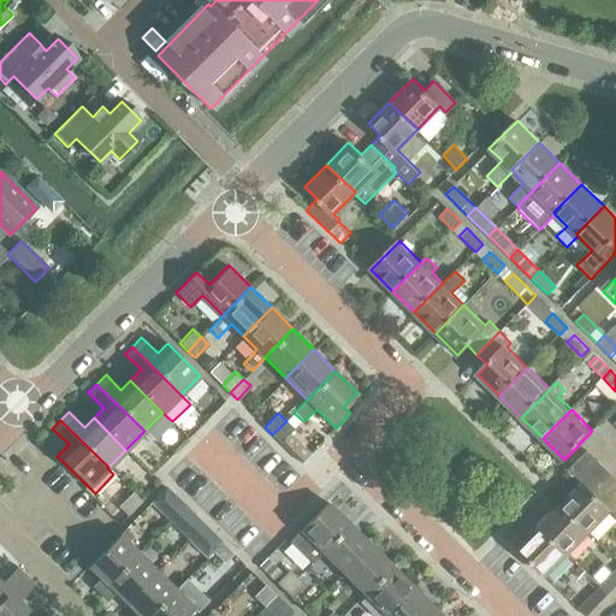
[(286,421),(272,434),(280,443),(290,433),(295,430),(286,421)]
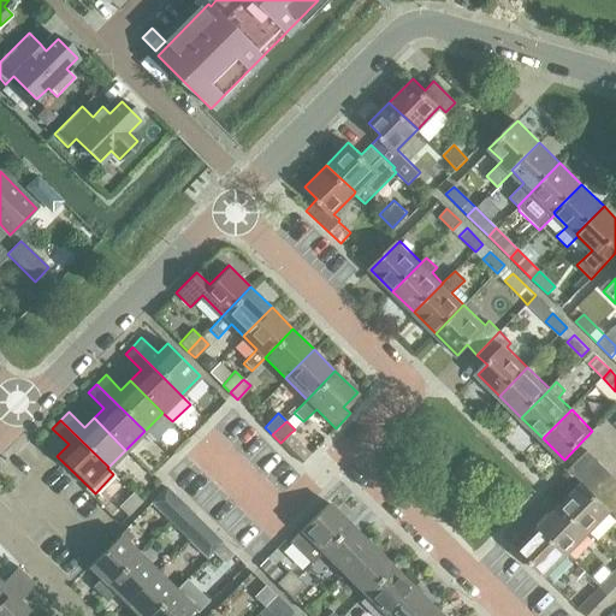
[(290,433),(280,443),(301,463),(311,454),(290,433)]
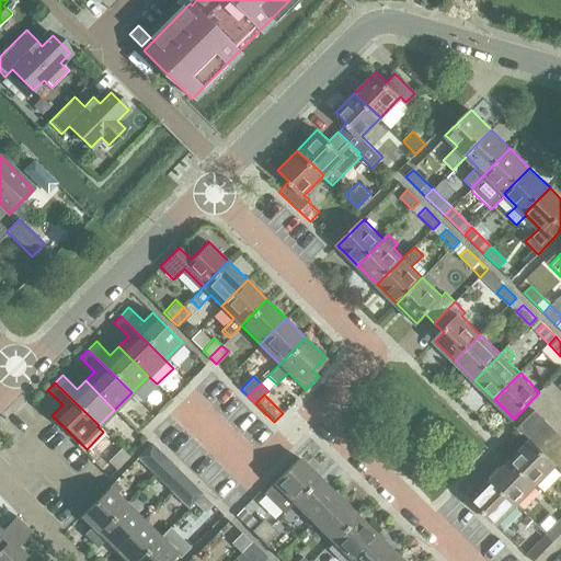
[(527,436),(545,420),(535,410),(517,427),(527,436)]
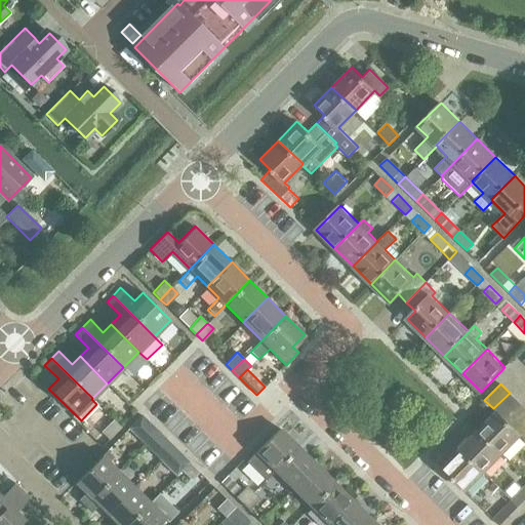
[(502,417),(518,401),(510,393),(493,408),(495,411),(502,417)]
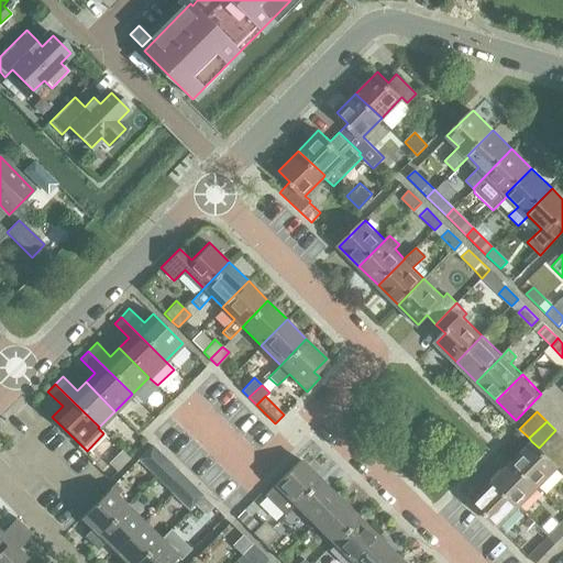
[(548,456),(562,441),(562,438),(555,430),(539,448),(548,456)]
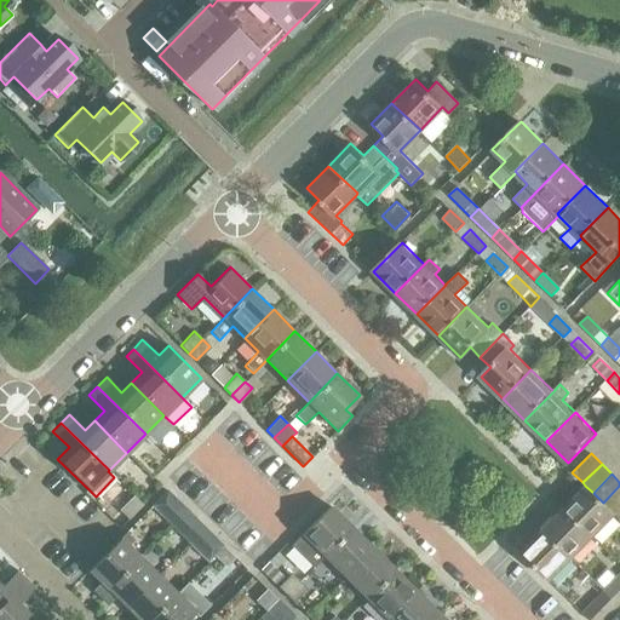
[(603,503),(593,493),(585,486),(563,507),(593,538),(615,515),(614,514),(603,503)]
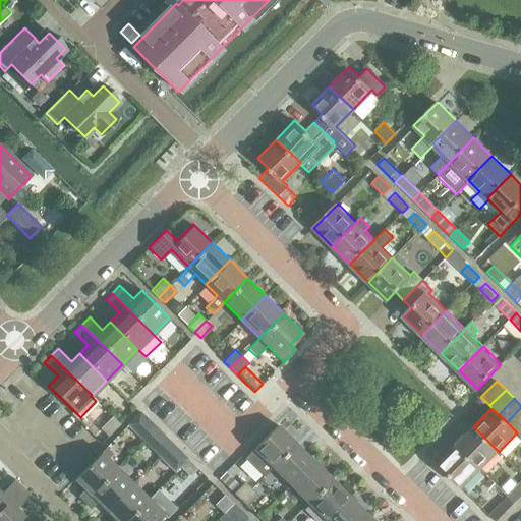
[(516,431),(520,426),(520,408),(507,422),(516,431)]
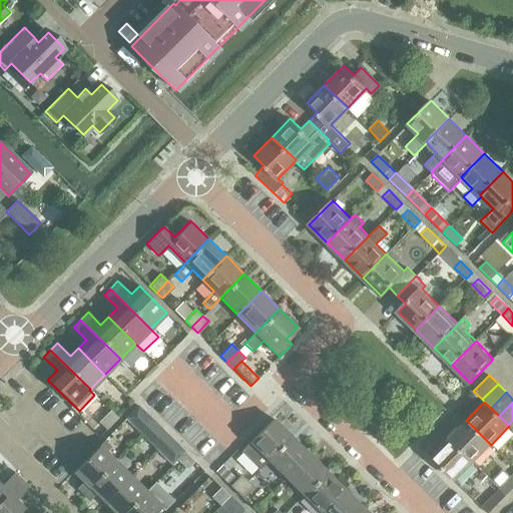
[(146,430),(153,422),(137,406),(124,418),(133,426),(137,421),(146,430)]
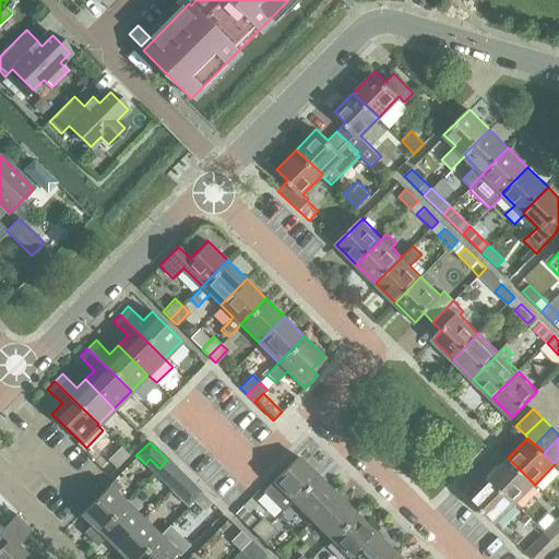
[(115,468),(128,454),(120,447),(107,461),(115,468)]
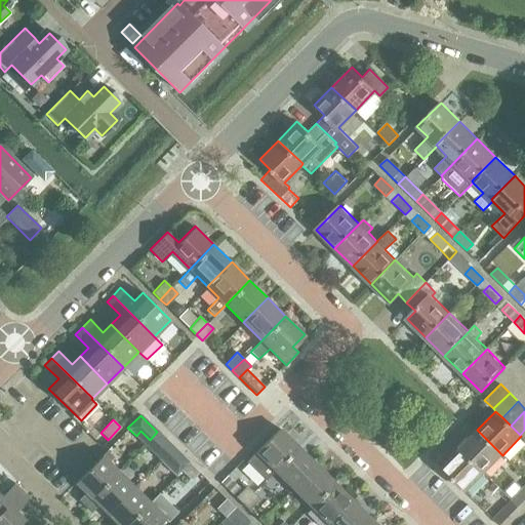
[(255,452),(246,461),(265,481),(274,472),(298,447),(279,428),(255,452)]
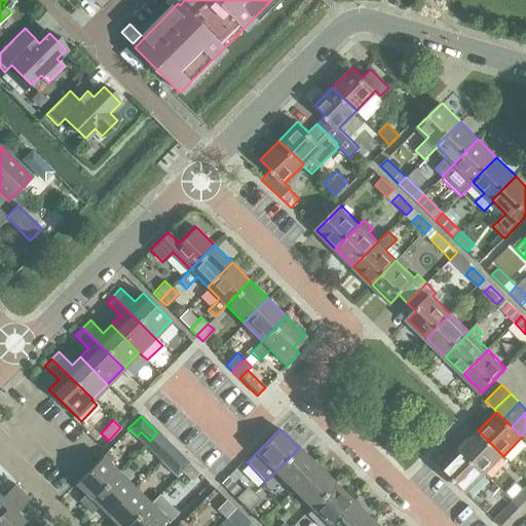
[(485,475),(503,456),(478,430),(460,449),(485,475)]
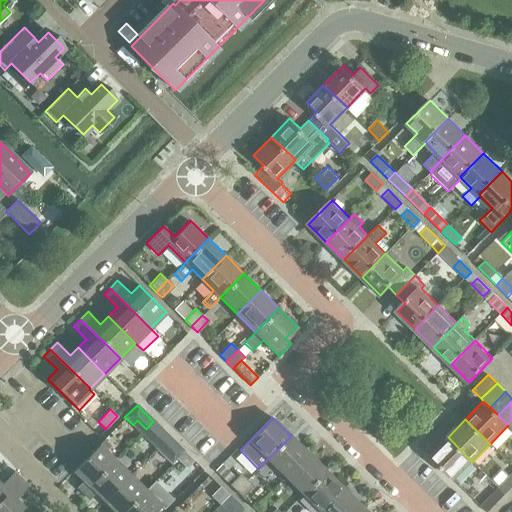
[(153,421),(146,429),(155,438),(162,430),(153,421)]
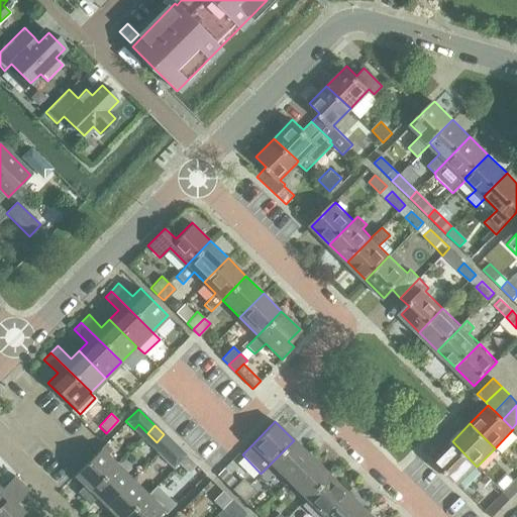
[(294,440),(270,464),(288,482),(311,457),(294,440)]
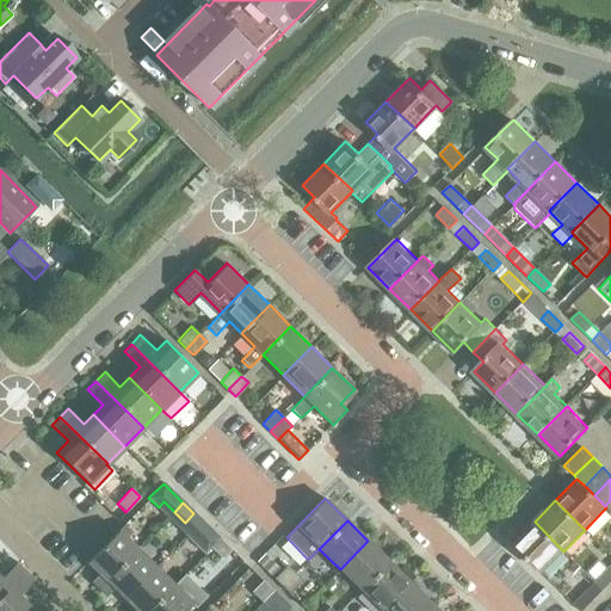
[(543,573),(563,551),(535,522),(513,543),(543,573)]
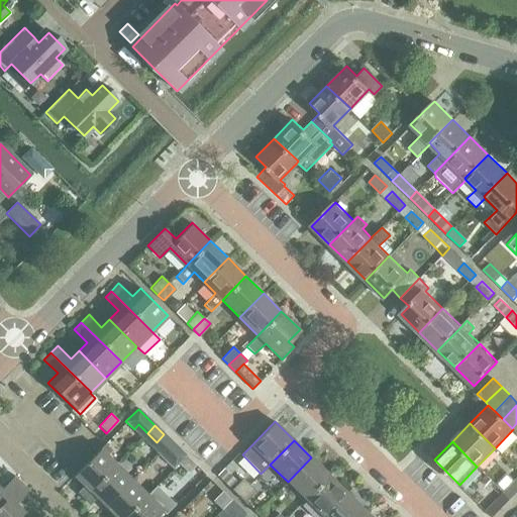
[(168,452),(178,462),(186,455),(176,445),(168,452)]
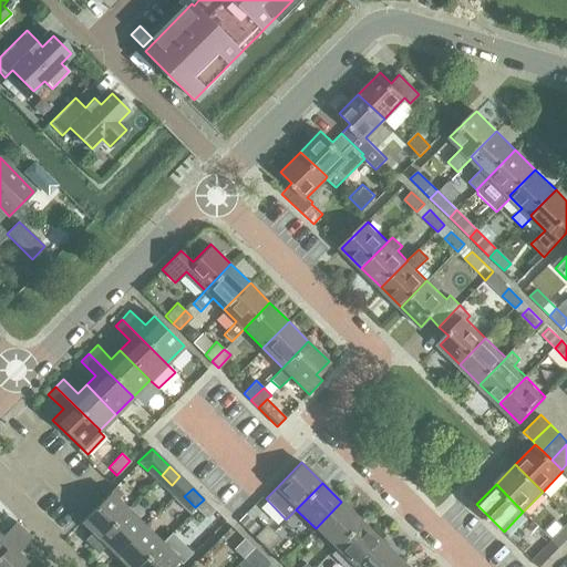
[(110,492),(80,522),(92,533),(85,539),(91,546),(127,508),(110,492)]
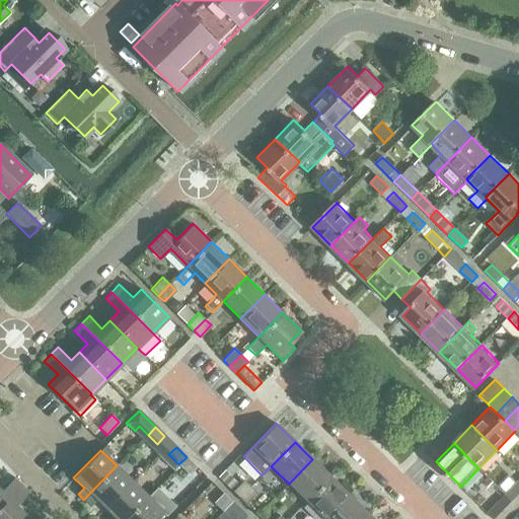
[(189,473),(196,466),(187,457),(178,464),(189,473)]
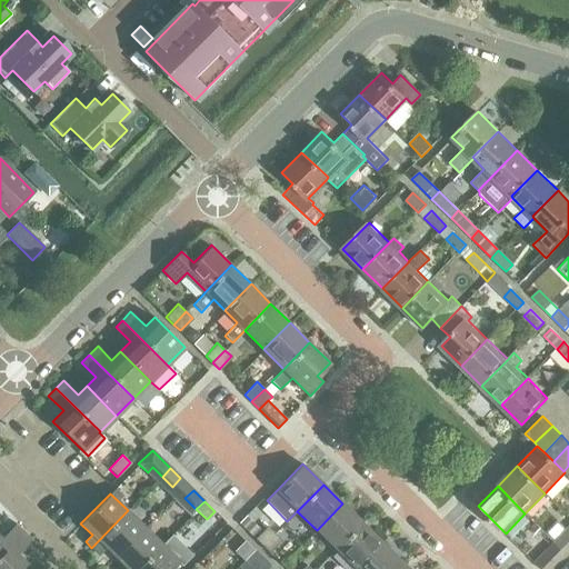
[(342,503),(317,530),(337,550),(363,523),(342,503)]
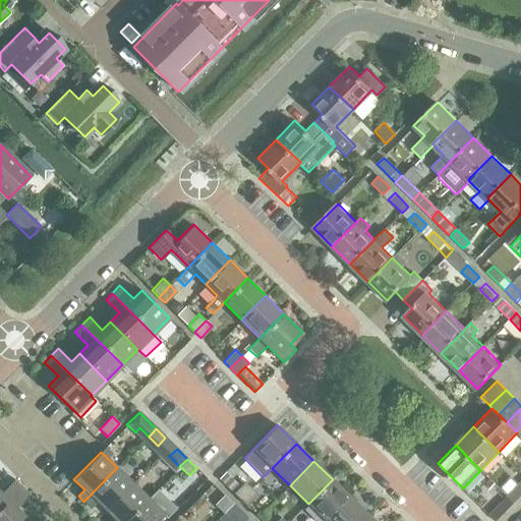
[(117,467),(83,502),(89,507),(95,501),(106,511),(133,482),(117,467)]
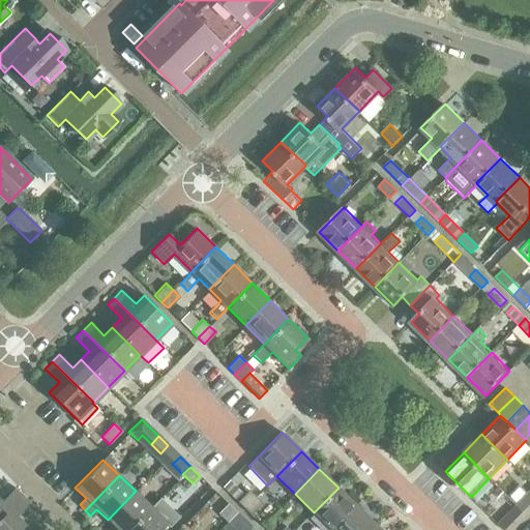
[(0,514),(21,494),(15,488),(1,501),(0,499),(0,514)]
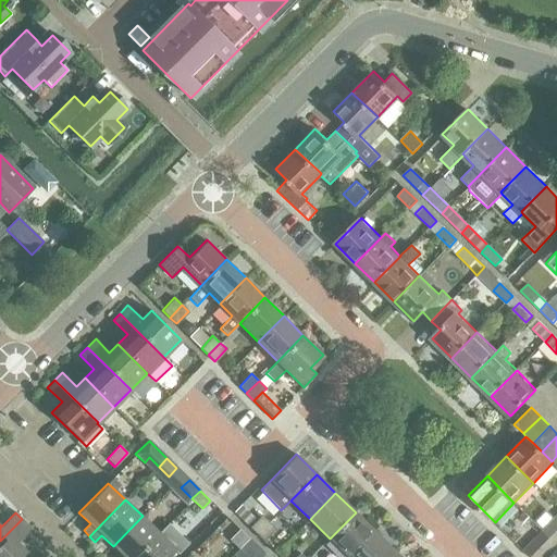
[(356,512),(330,539),(348,556),(374,531),(364,521),(356,512)]
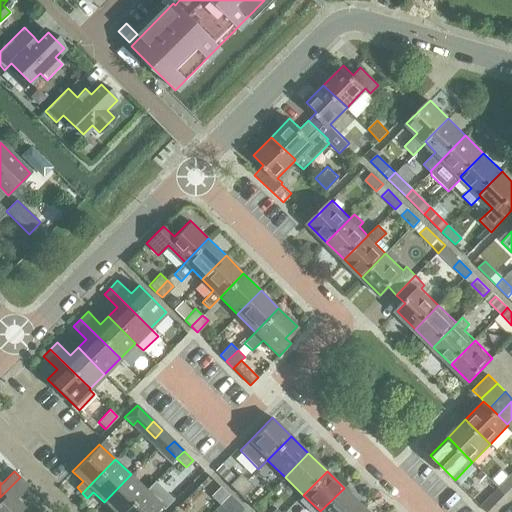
[(236,491),(247,480),(241,473),(229,484),(236,491)]
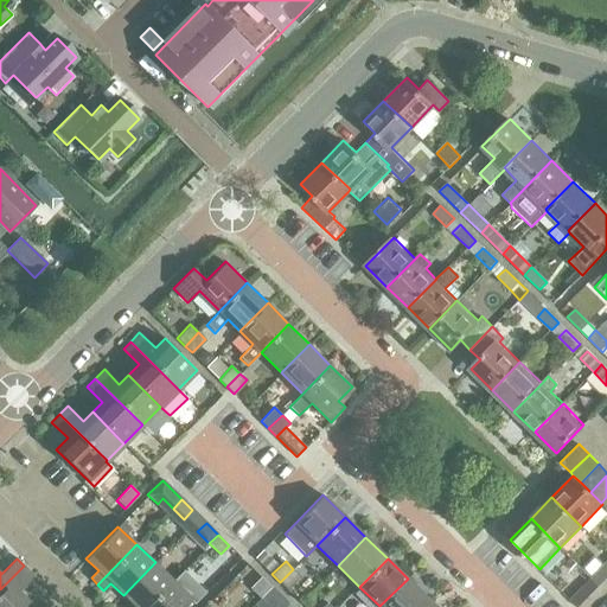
[(155,562),(123,595),(134,606),(132,606),(146,606),(173,580),(155,562)]
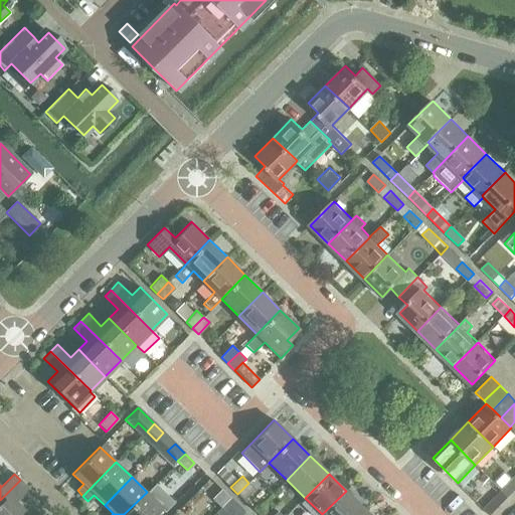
[(514,480),(513,479),(501,491),(508,497),(514,490),(514,480)]
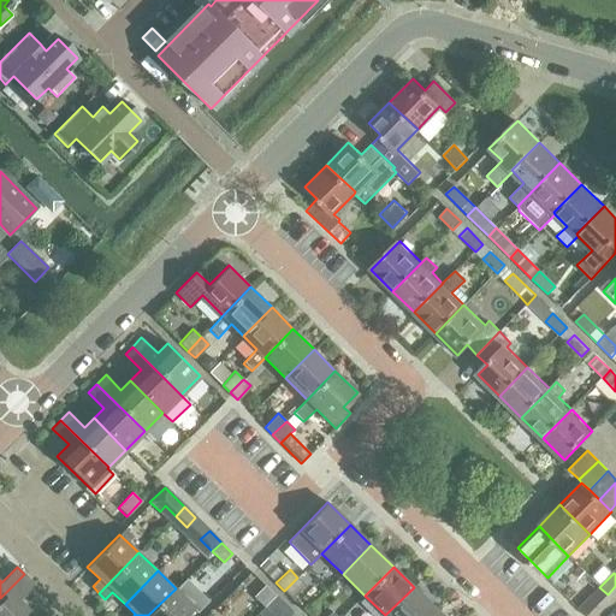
[(0,615),(25,615),(30,611),(18,599),(34,584),(24,574),(0,598),(0,615)]
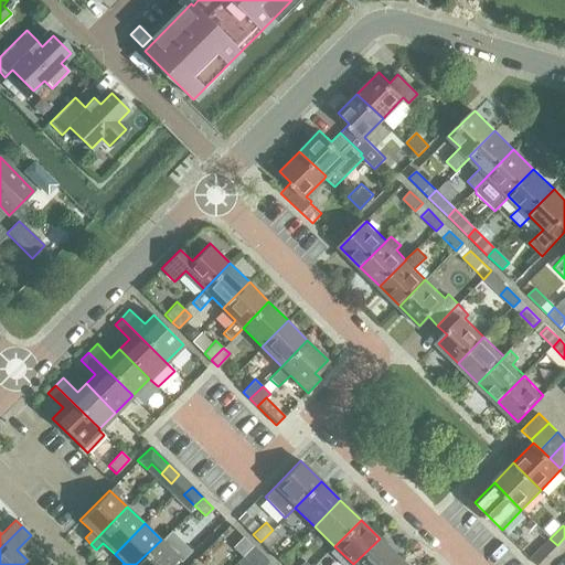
[(267,548),(277,539),(279,536),(273,530),(260,542),(267,548)]
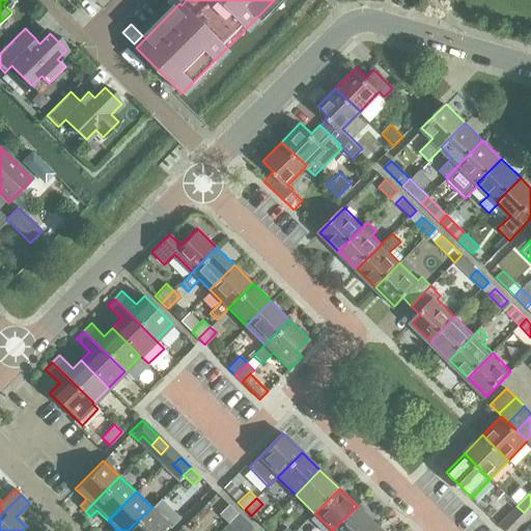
[(151,507),(128,530),(158,530),(165,524),(170,529),(180,518),(160,499),(151,508),(151,507)]
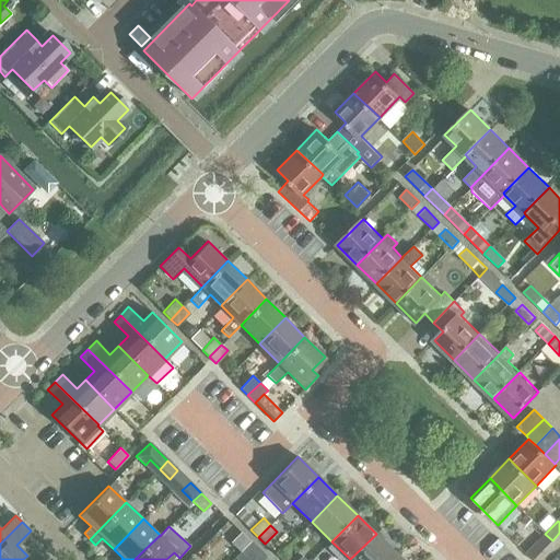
[(376,534),(350,559),(388,559),(396,553),(376,534)]
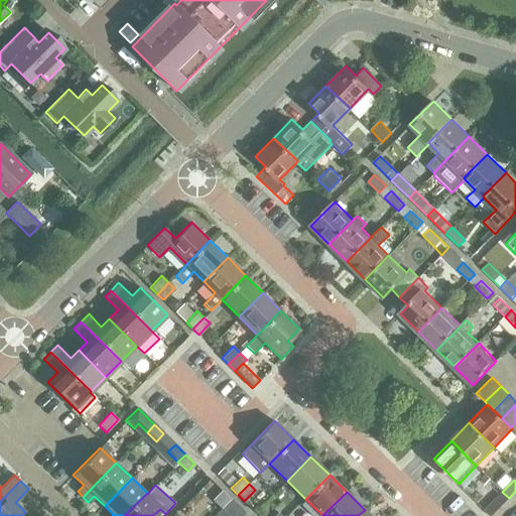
[(502,492),(484,510),(489,515),(491,515),(509,498),(502,492)]
